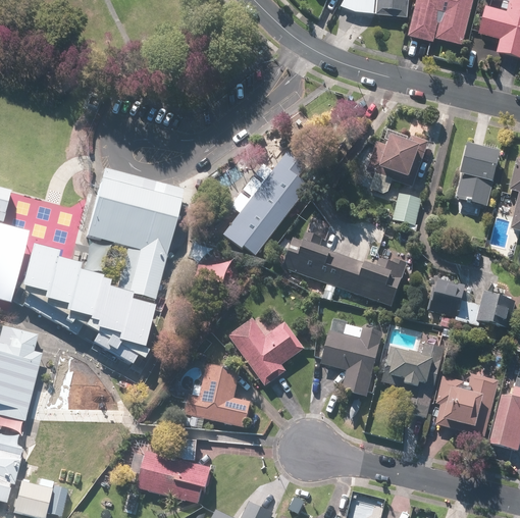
[(375,11),(375,16),(408,18),(409,0),(345,0),(342,9),(375,11)]
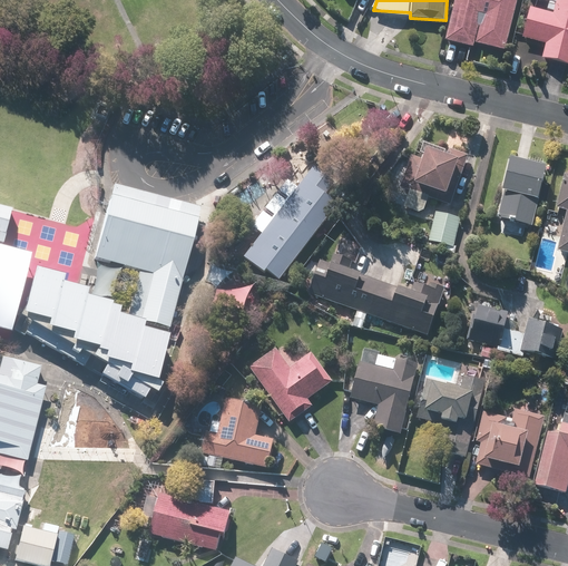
[(452,0),(444,39),(473,46),(475,41),(506,49),(517,0),(452,0)]
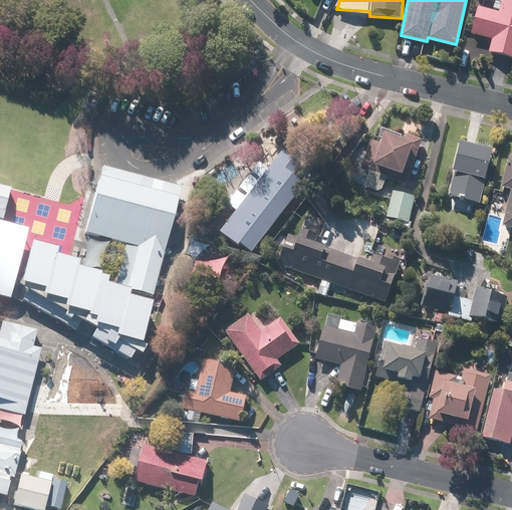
[(469,34),(490,39),(488,51),(511,57),(511,0),(483,0),(482,5),(476,4),(469,34)]
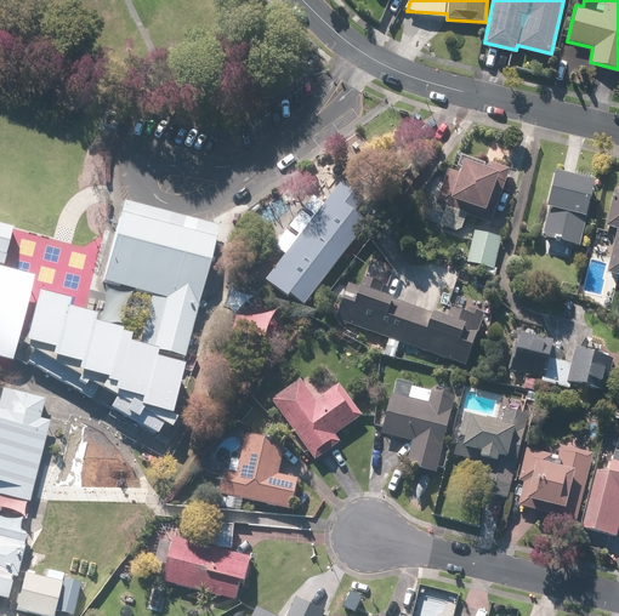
[(506,228),(493,223),(511,170),(453,149),(435,203),(444,206),(438,223),(461,232),(467,214),(481,218),(467,258),(493,267),(506,228)]
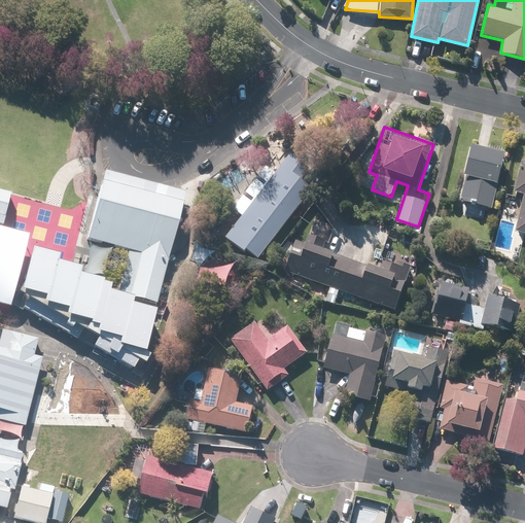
[(502,155),(468,148),(457,200),(491,207),(502,155)]
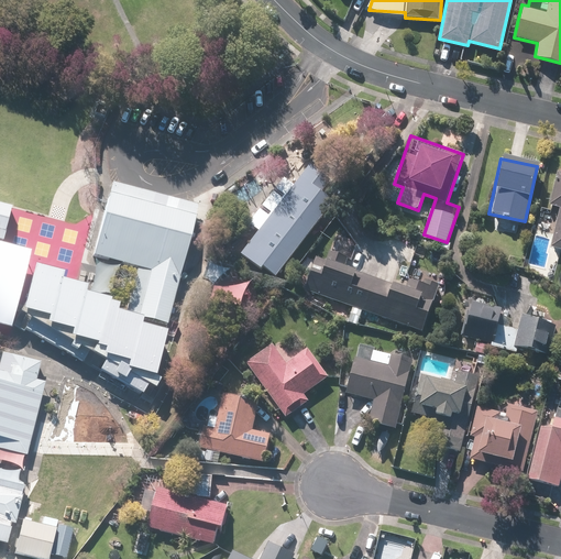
[(310,163),(239,254),(272,280),(342,187),(310,163)]
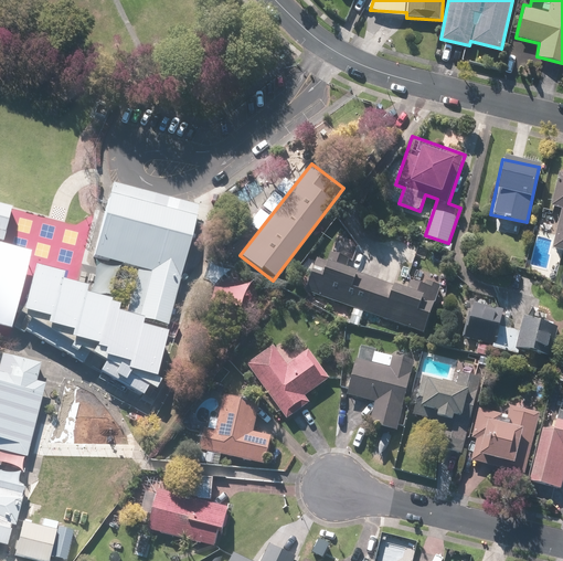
[(562,172),(553,170),(540,234),(554,237),(552,247),(562,250),(562,172)]
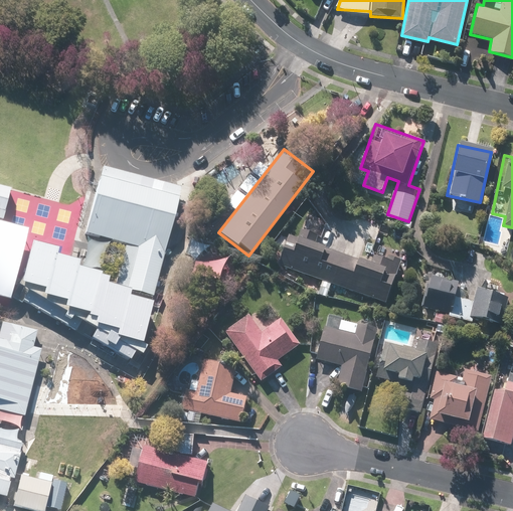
[(156,290),(181,187),(101,167),(83,231),(139,245),(129,283),(156,290)]
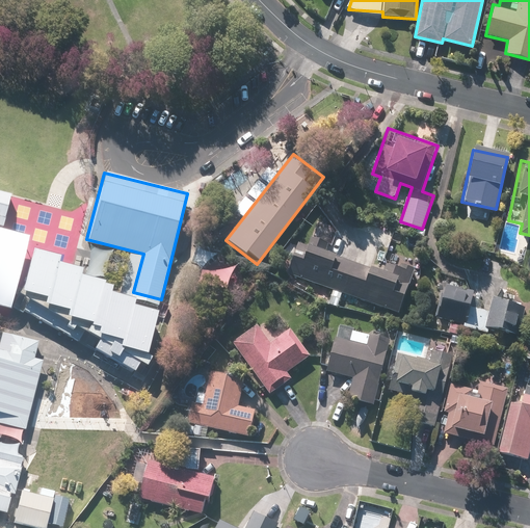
[(0,230),(8,198),(0,195),(0,230)]
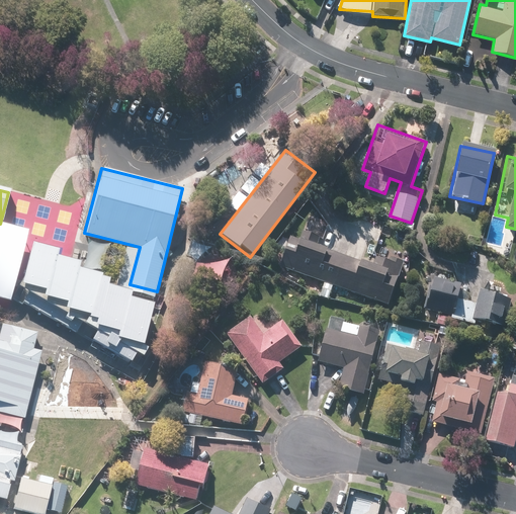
[(383,260),(379,269),(317,246),(323,228),(306,222),(298,240),(289,237),(279,264),(310,275),(305,288),(330,297),(335,284),(388,304),(405,257),(396,254),(393,263),(383,260)]
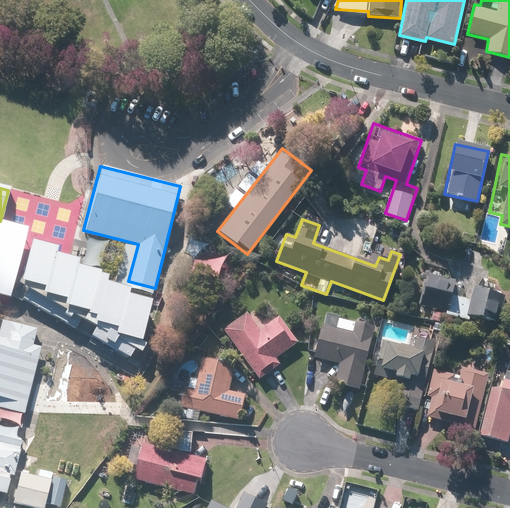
[(0,286),(14,290),(29,230),(0,222),(0,286)]
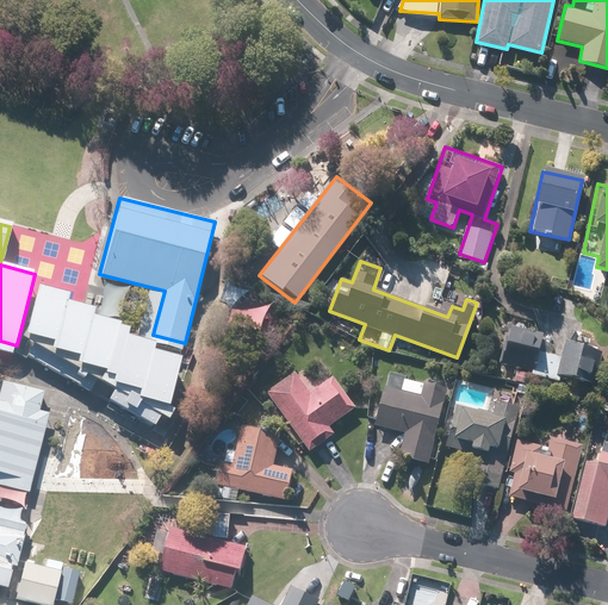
[(73,286),(42,280),(26,337),(31,344),(30,353),(99,390),(105,378),(121,385),(113,395),(157,417),(162,409),(173,413),(179,403),(175,399),(186,351),(156,344),(159,337),(131,330),(134,318),(97,307),(100,301),(70,293),(73,286)]
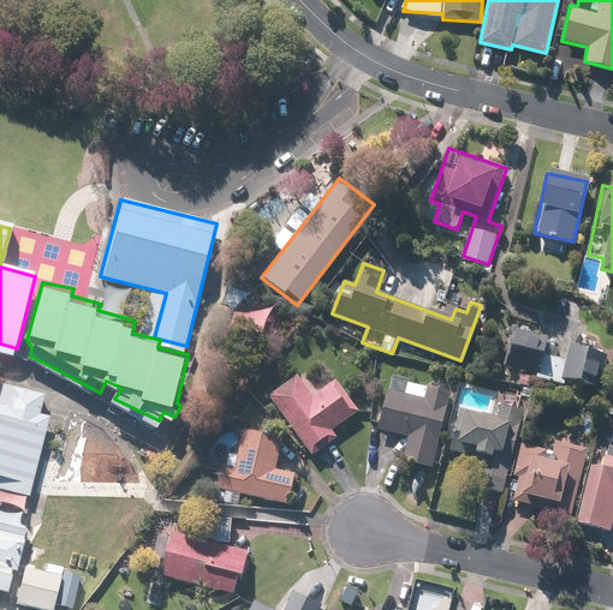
[(566,358),(543,352),(547,336),(512,328),(504,364),(533,372),(533,376),(564,384),(565,380),(591,387),(597,364),(603,365),(607,352),(570,342),(566,358)]
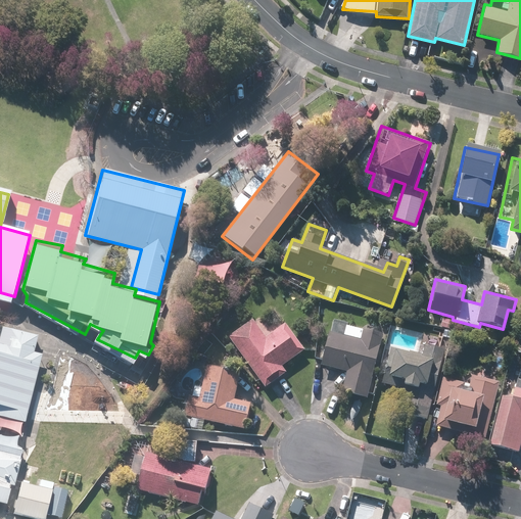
[(254,317),(228,336),(265,387),(288,371),(282,364),(304,346),(286,321),(267,335),(254,317)]
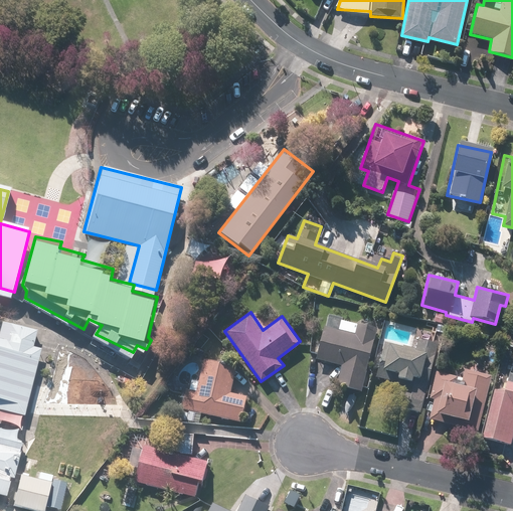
[(315,358),(342,364),(337,385),(361,391),(377,327),(325,315),(315,358)]
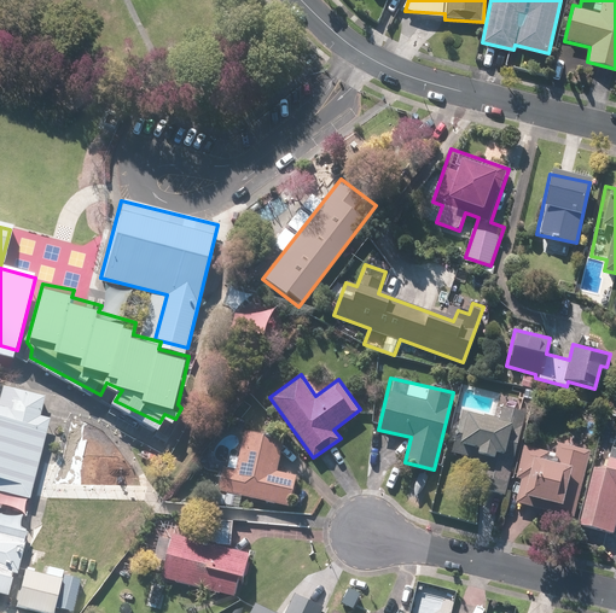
[(0,403),(0,599),(50,609),(58,574),(19,565),(27,533),(0,526),(0,490),(33,496),(51,424),(41,421),(47,395),(5,385),(0,403)]
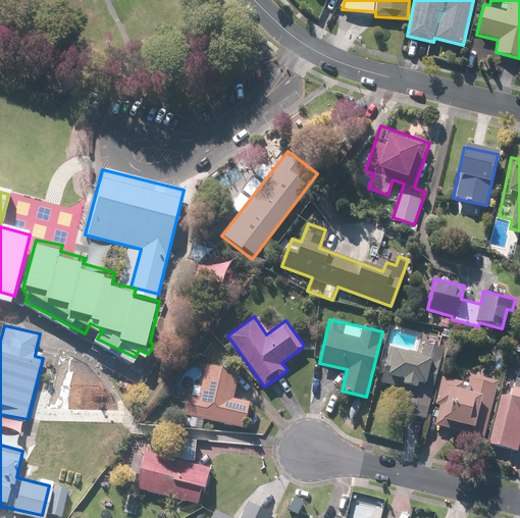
[(402,412),(407,414),(426,418),(444,349),(424,344),(422,352),(388,344),(379,382),(407,389),(402,412)]
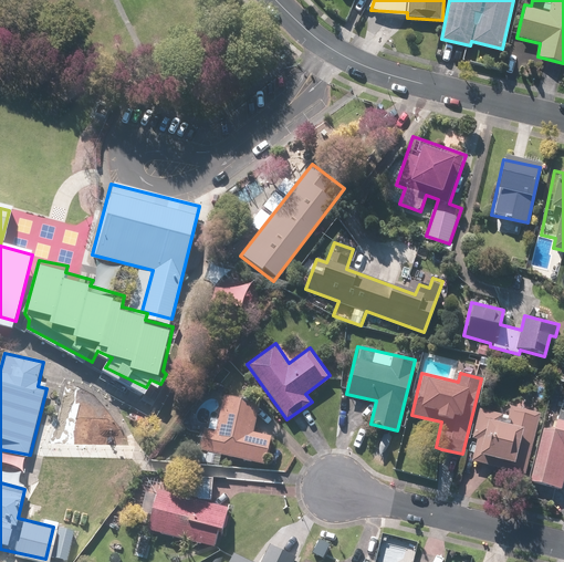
[(201,445),(206,446),(202,457),(221,460),(223,450),(268,459),(273,430),(256,427),(262,397),(227,389),(221,414),(213,413),(211,424),(207,423),(201,445)]
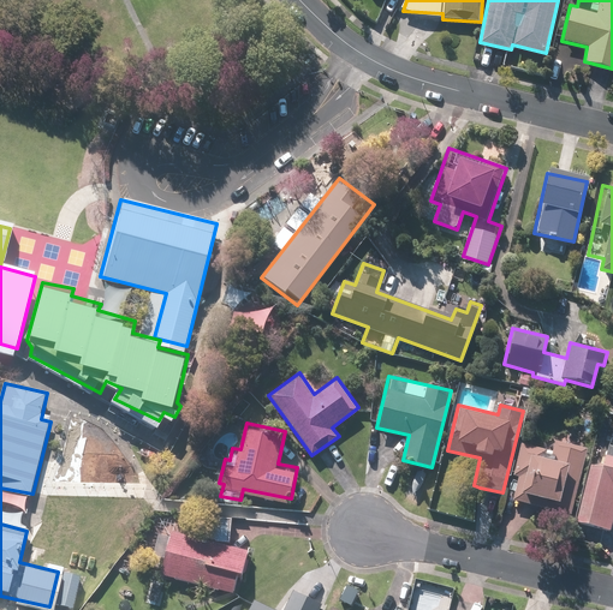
[(516,474),(511,500),(572,513),(587,446),(555,438),(553,447),(519,440),(511,473),(516,474)]
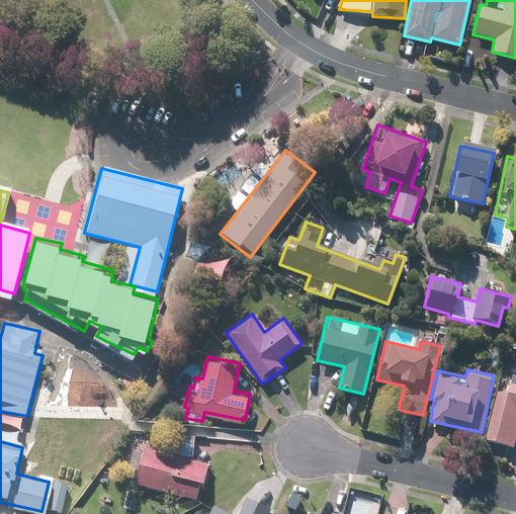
[(515,374),(510,373),(505,394),(493,391),(482,439),(515,446),(515,374)]
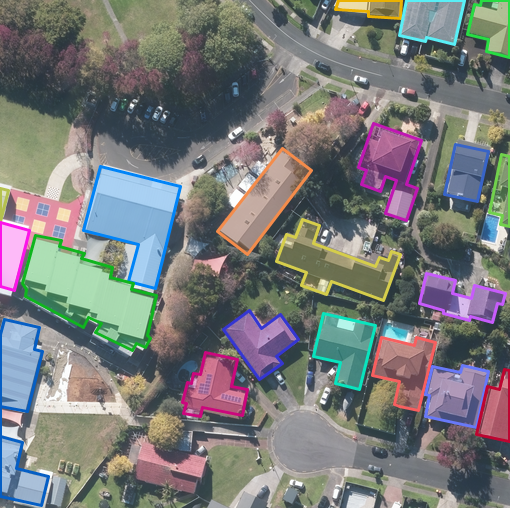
[(193,450),(194,429),(180,429),(179,450),(193,450)]
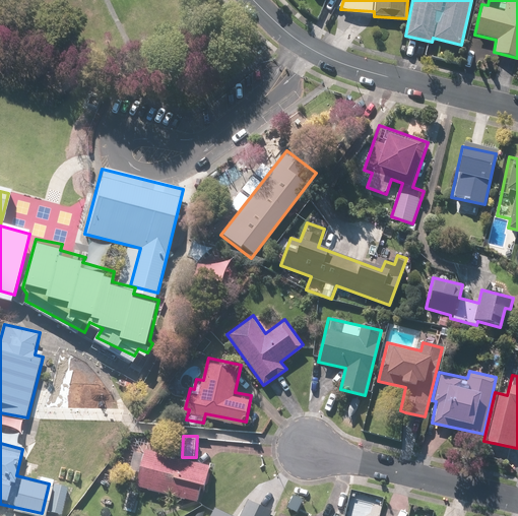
[(144,448),(135,486),(199,502),(208,464),(144,448)]
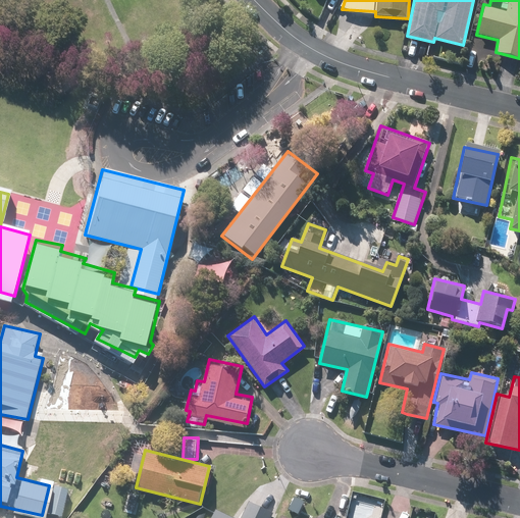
[(209,517),(269,517),(273,511),(250,500),(241,517),(238,517),(215,507),(209,517)]
